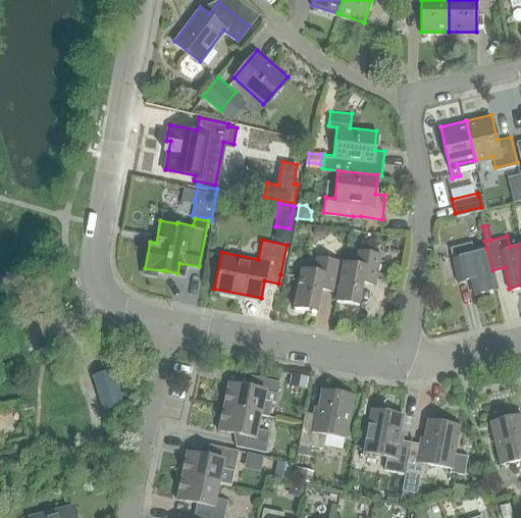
[(458,281),(470,277),(474,293),(497,288),(491,270),(492,270),(486,248),(474,251),(471,240),(450,246),(458,281)]
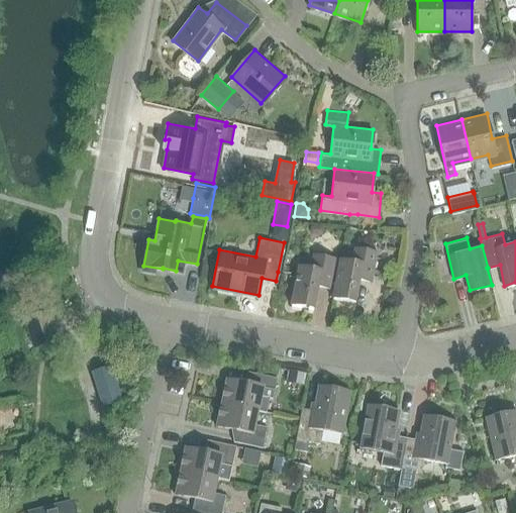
[(371,281),(373,272),(377,248),(354,244),(351,259),(339,257),(332,296),(354,300),(358,278),(371,281)]
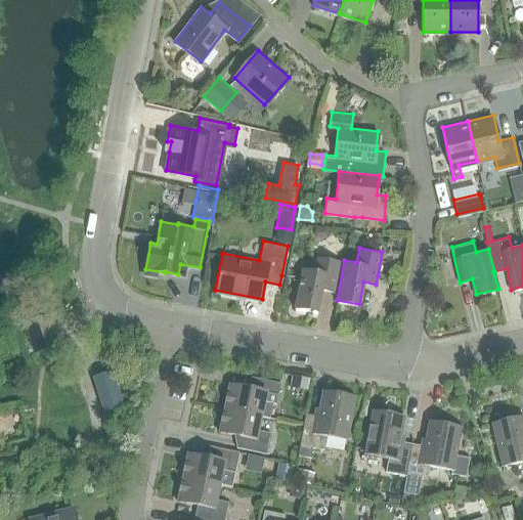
[(334,292),(337,275),(340,259),(317,255),(315,269),(302,267),(295,307),(317,311),(321,289),(334,292)]
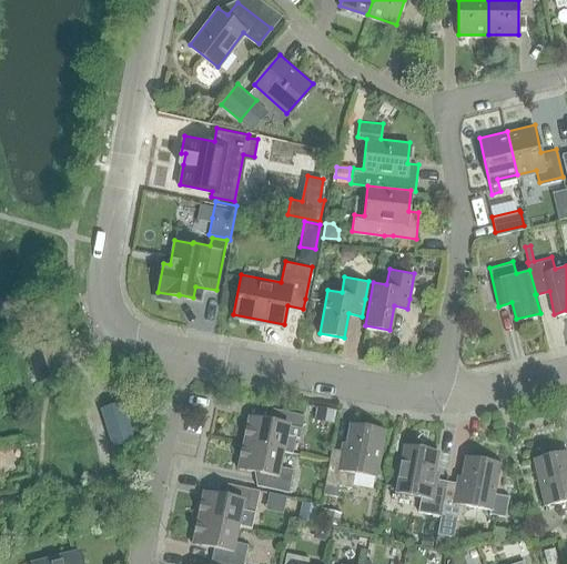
[(123,398),(101,404),(112,443),(134,437),(123,398)]
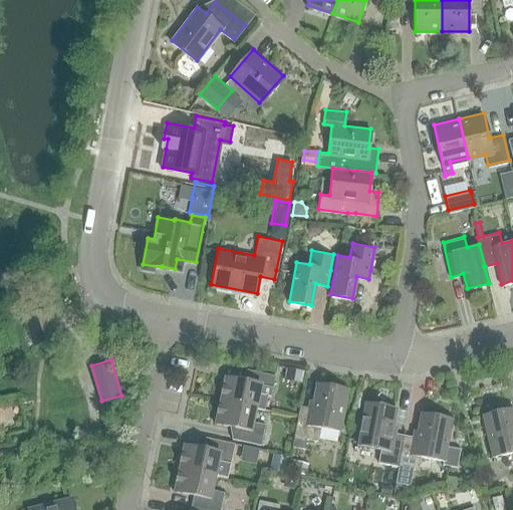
[(286,363),(284,375),(300,379),(303,366),(286,363)]
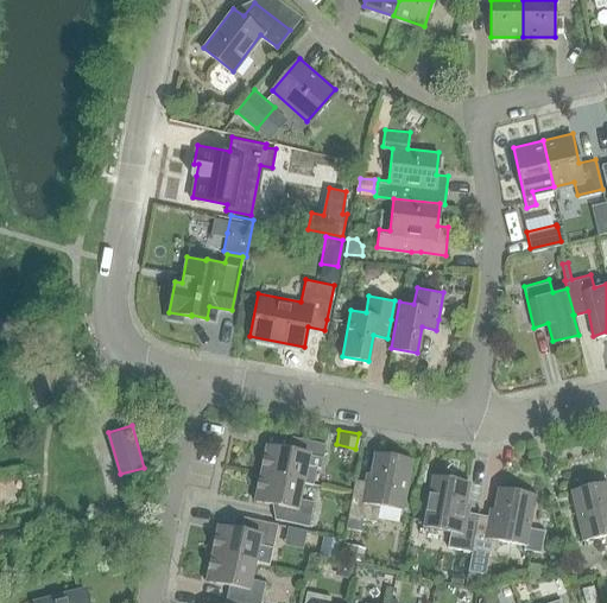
[(313,482),(316,465),(321,465),(326,442),(296,436),(293,449),(265,443),(259,470),(303,480),(313,482)]
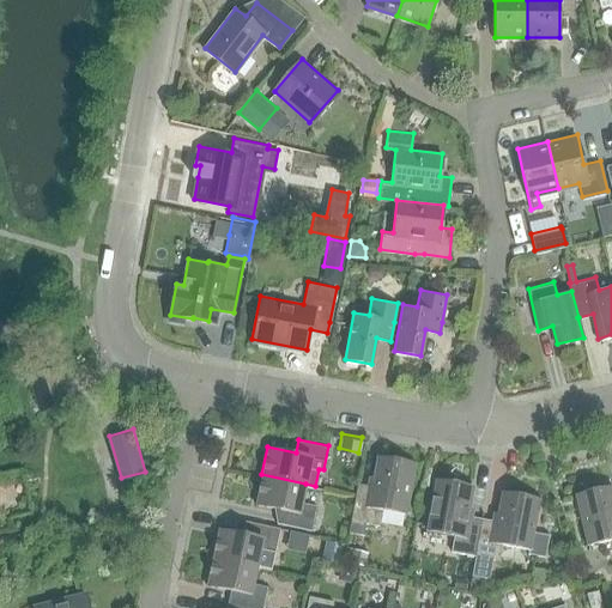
[(357,484),(351,518),(349,530),(364,533),(367,521),(379,523),(382,508),(405,512),(414,461),(377,455),(371,486),(357,484)]
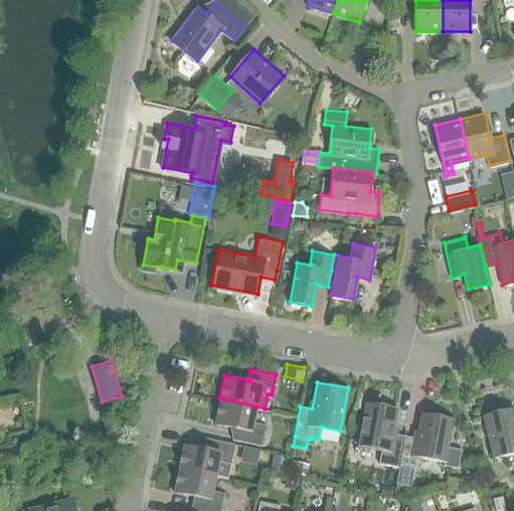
[(257,406),(219,398),(214,421),(238,427),(236,439),(262,444),(266,423),(253,420),(257,406)]
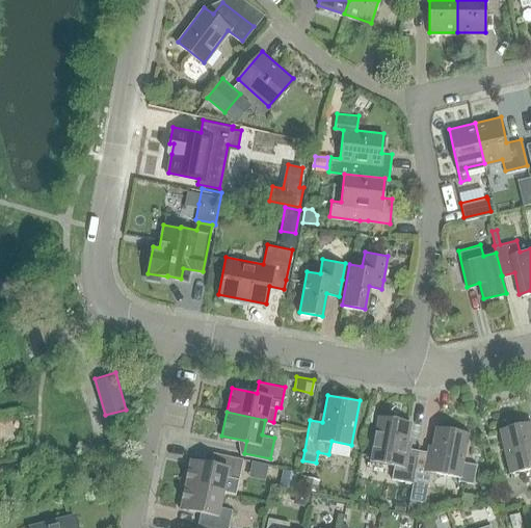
[(413,481),(419,451),(406,449),(410,421),(378,415),(370,458),(394,464),(392,477),(413,481)]
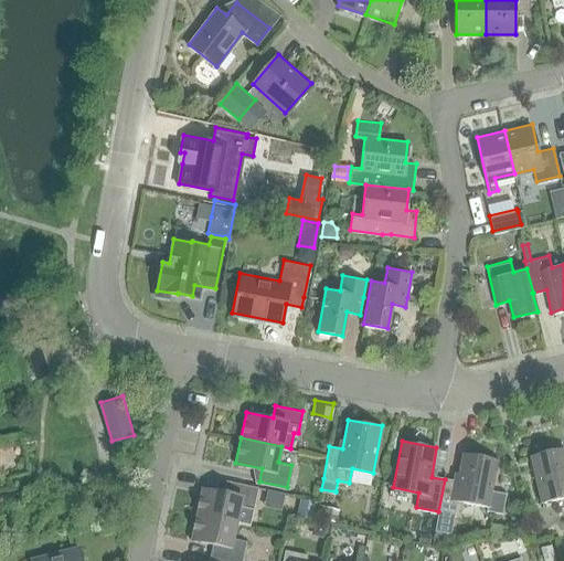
[(563,446),(531,455),(542,500),(563,495),(563,446)]
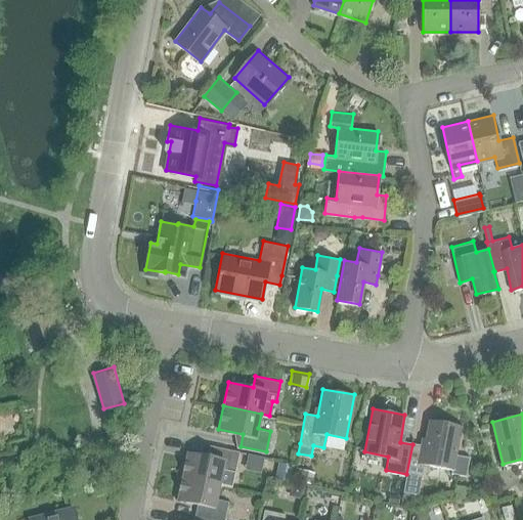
[(469,456),(455,453),(461,425),(429,420),(425,446),(412,444),(406,474),(403,490),(416,492),(418,492),(421,476),(427,477),(429,464),(451,468),(451,472),(466,475),(469,456)]
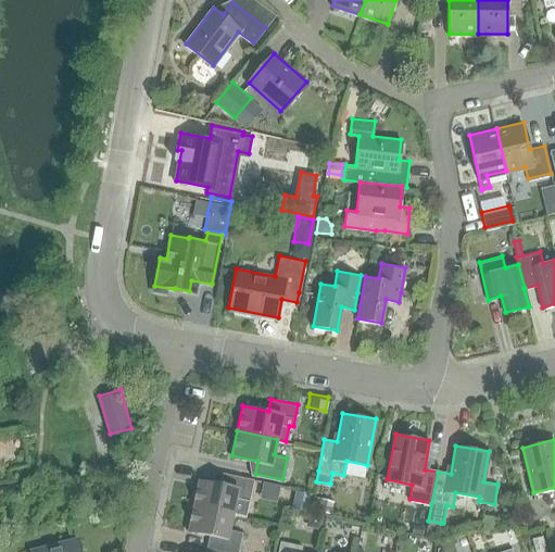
[(198,479),(192,504),(232,513),(236,498),(249,500),(253,478),(226,472),(224,485),(198,479)]
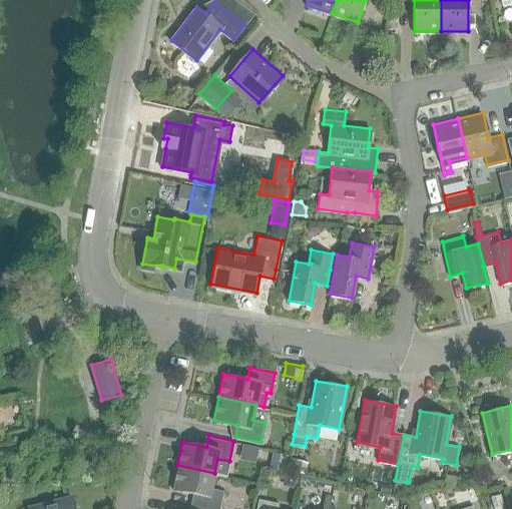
[(276,451),(272,468),(284,471),(285,470),(288,454),(276,451)]
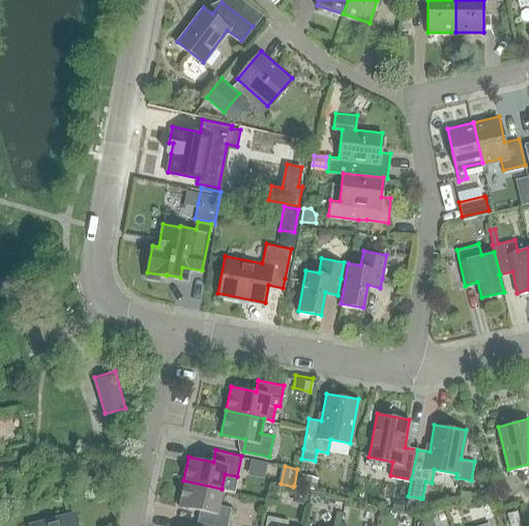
[(318,476),(300,471),(296,484),(315,489),(318,476)]
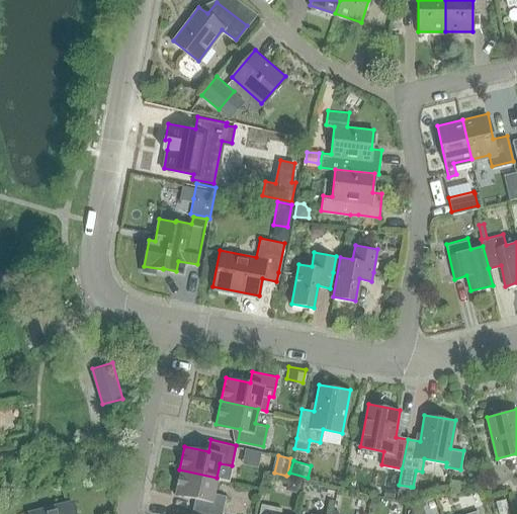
[(196,509),(219,513),(221,513),(226,495),(213,492),(217,478),(179,469),(174,493),(198,498),(196,509)]
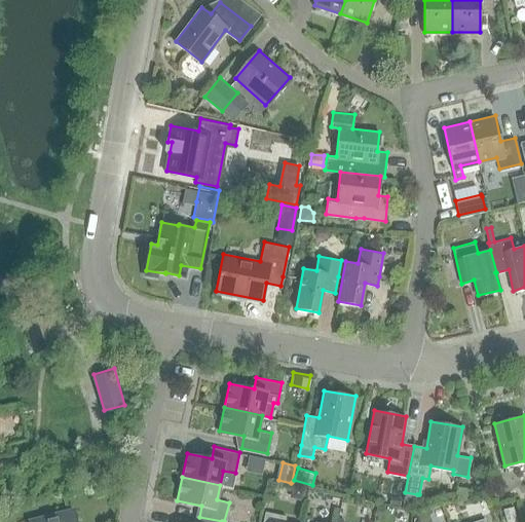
[(296,482),(293,496),(301,498),(304,485),(296,482)]
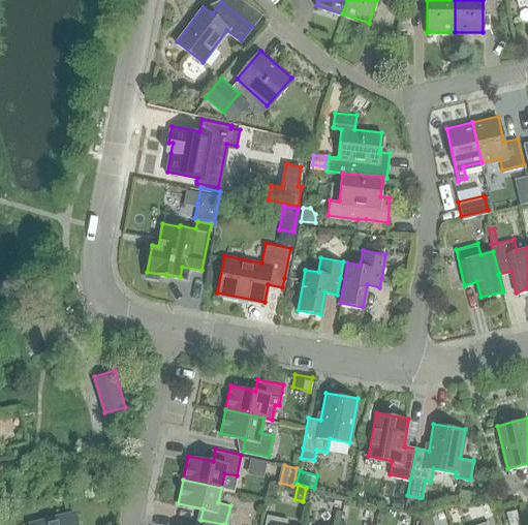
[(394,498),(393,505),(402,506),(403,499),(394,498)]
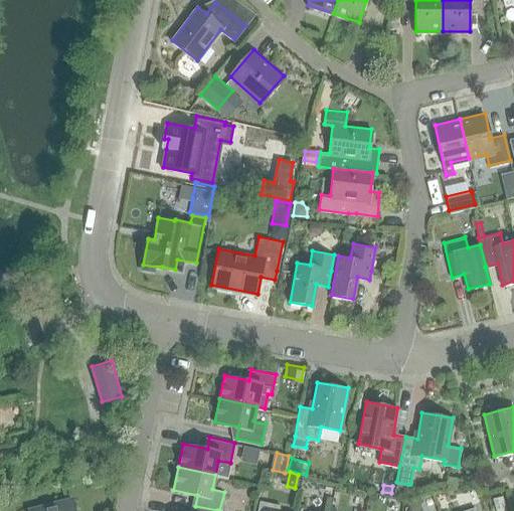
[(496,510),(506,508),(502,494),(492,497),(496,510)]
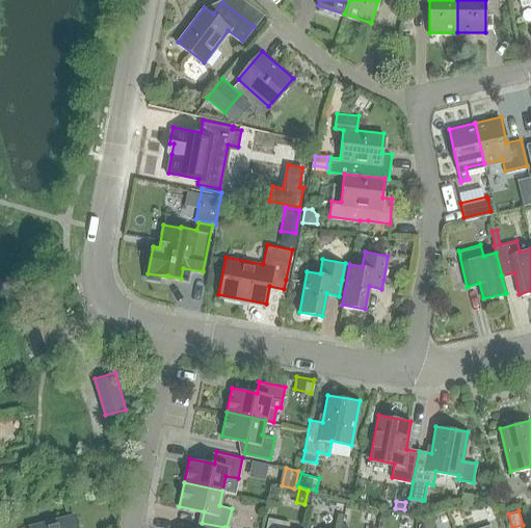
[(338,511),(335,527),(340,527),(342,521),(343,512),(338,511)]
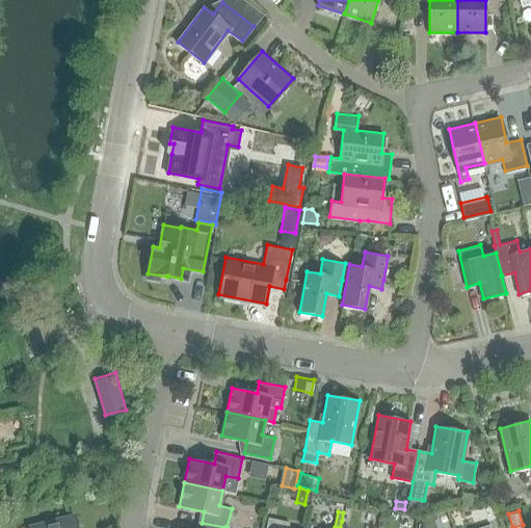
[(76,527),(73,513),(28,525),(29,527),(76,527)]
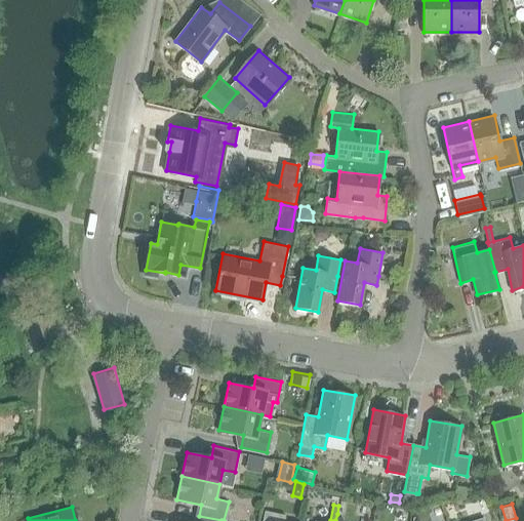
[(283,520),(285,514),(265,510),(262,520),(283,520)]
